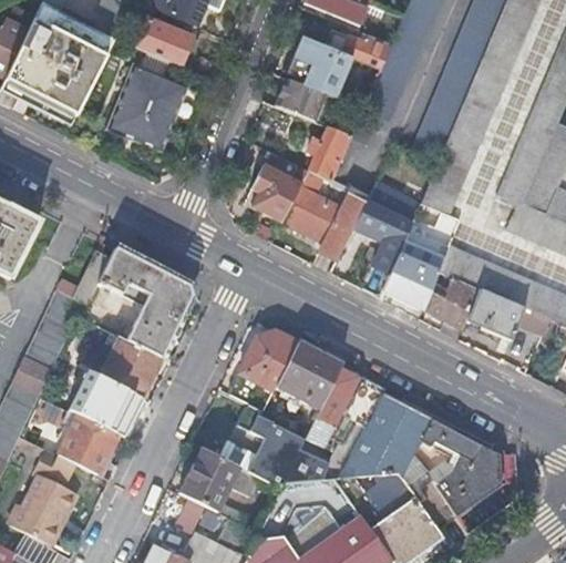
[(53,3),(47,0),(43,0),(30,28),(7,77),(1,88),(78,125),(112,37),(113,33),(53,3)]
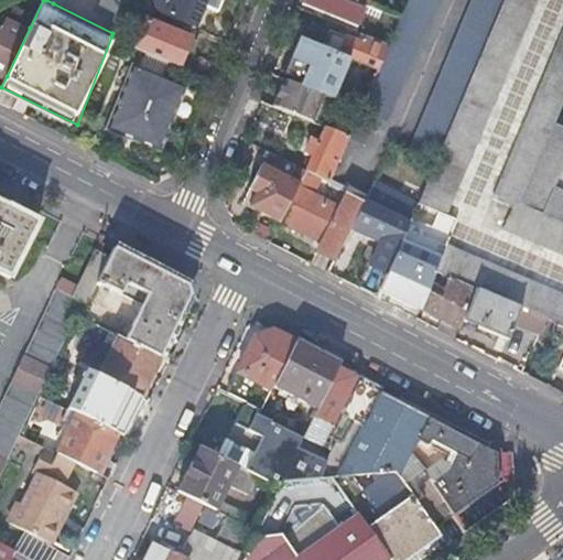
[(155,0),(153,7),(196,24),(205,3),(217,8),(220,0),(155,0)]
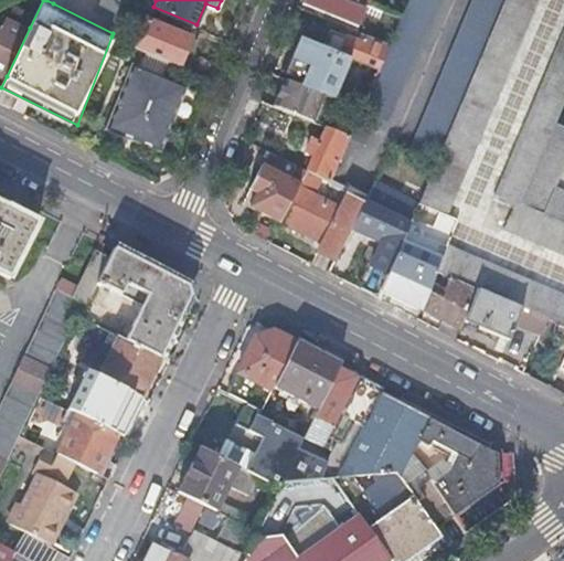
[(304,0),(302,2),(359,24),(365,8),(346,0),(304,0)]
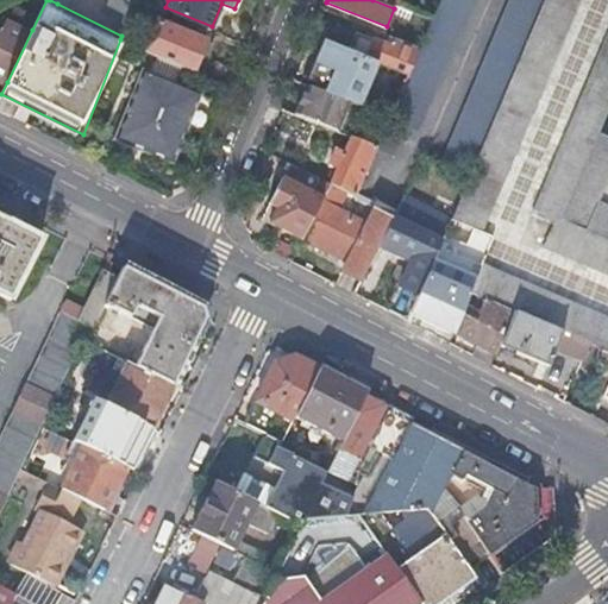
[(440,0),(420,46),(408,73),(405,81),(377,145),(376,146),(397,156),(411,125),(418,129),(474,0),(440,0)]
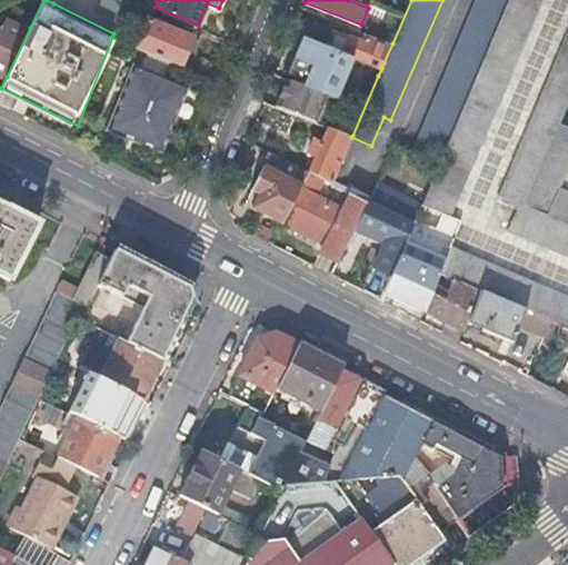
[(476,0),(412,150),(439,161),(507,0),(476,0)]
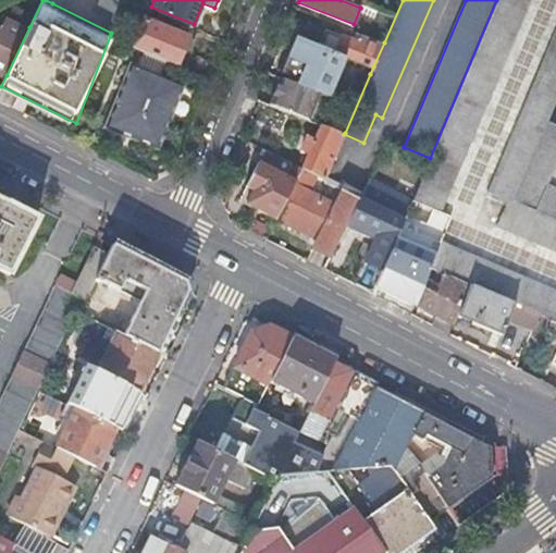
[(496,0),(430,158),(412,199),(440,209),(529,0),(496,0)]
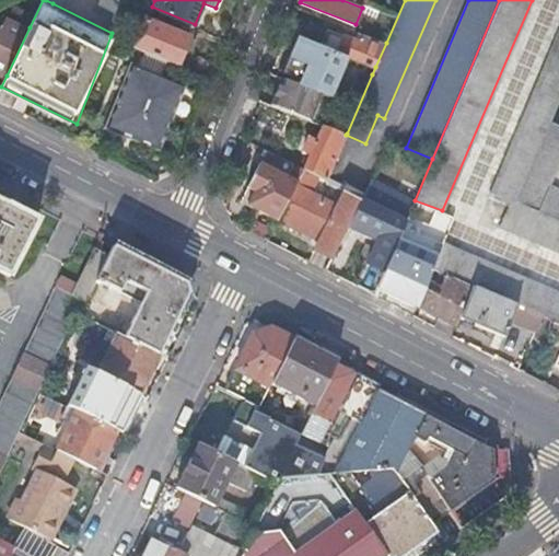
[(0,72),(7,76),(30,27),(7,16),(0,29),(0,27),(0,72)]
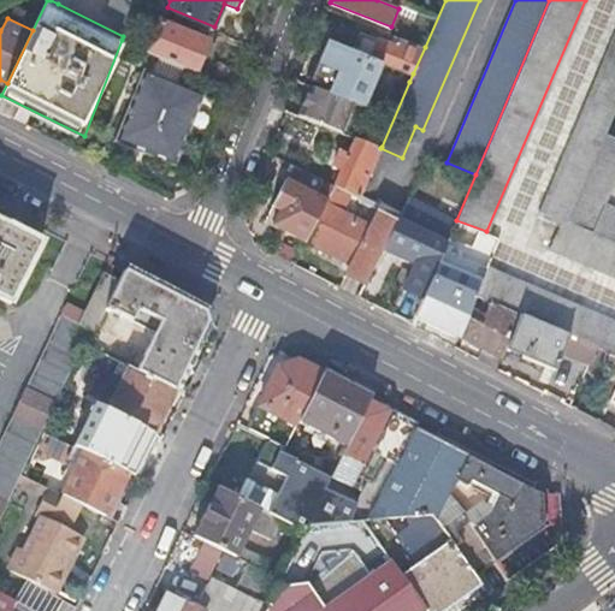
[(147,51),(232,85),(240,67),(203,52),(210,39),(160,19),(147,51)]
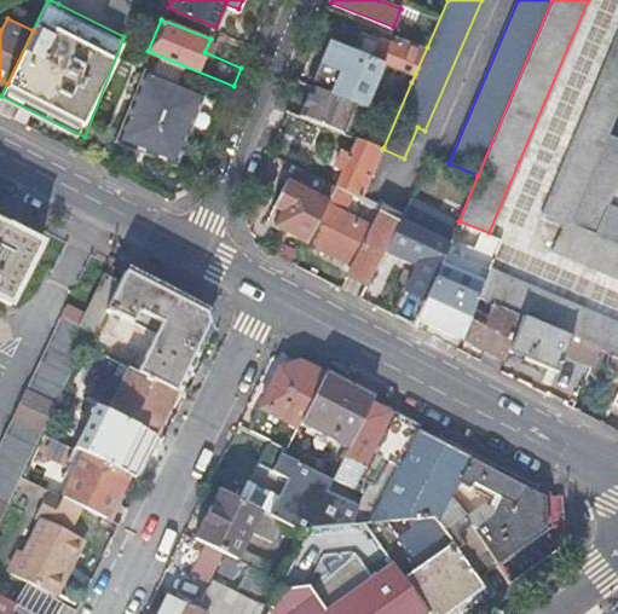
[(356,50),(386,62),(409,71),(415,74),(427,47),(405,38),(400,48),(363,33),(356,50)]
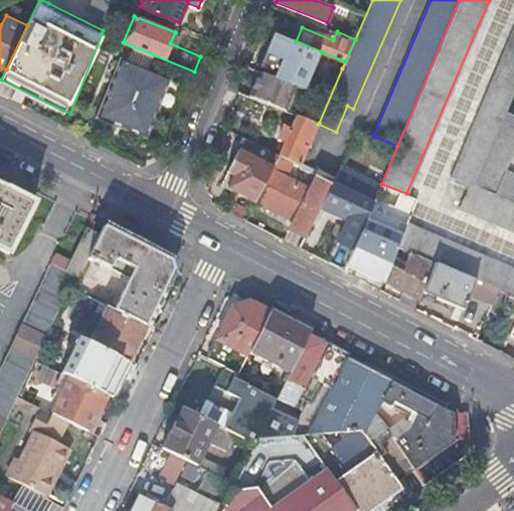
[(513,28),(450,179),(467,187),(459,205),(513,229),(513,200),(475,184),(508,108),(513,94),(513,28)]
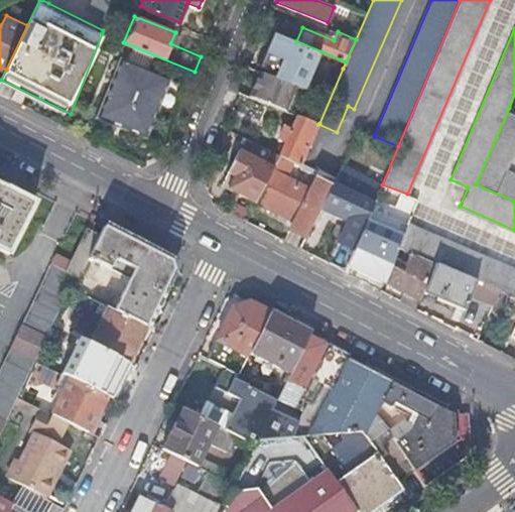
[(276,72),(274,77),(298,87),(306,90),(322,51),(296,41),(275,33),(262,66),(276,72)]
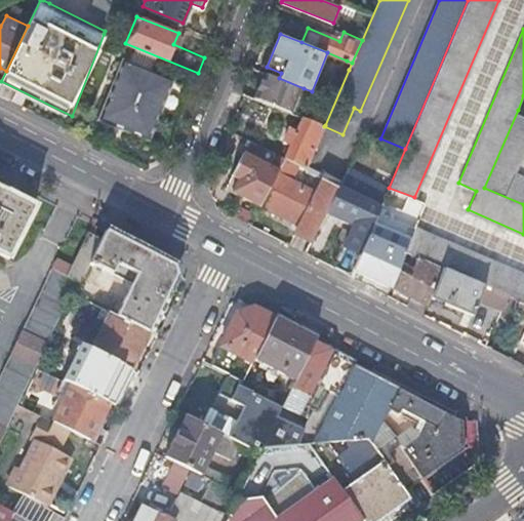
[(99,118),(147,137),(170,80),(123,61),(99,118)]
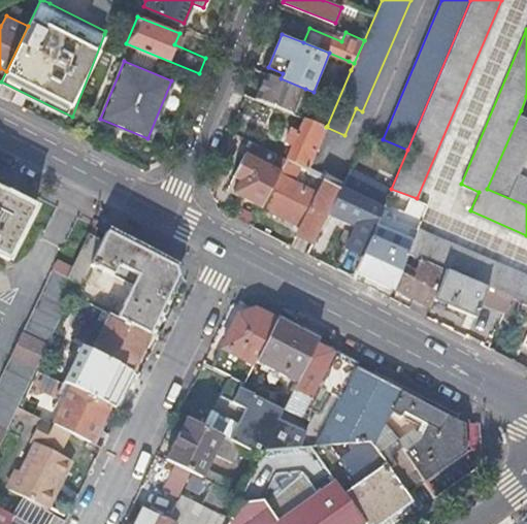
[(266,72),(256,97),(269,102),(274,104),(296,113),(305,89),(281,78),(270,74),(266,72)]
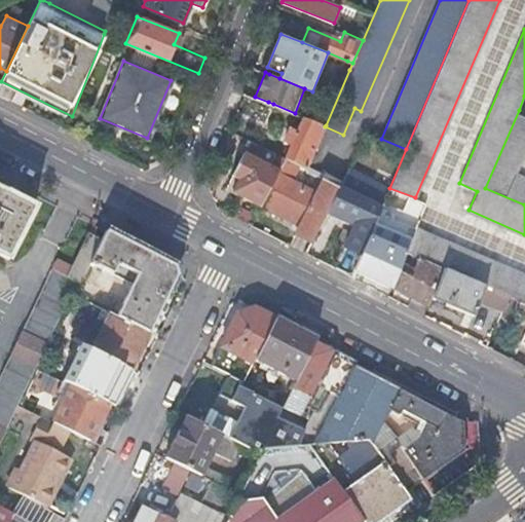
[(524,112),(519,110),(485,188),(524,204),(524,174),(517,171),(524,152),(524,112)]
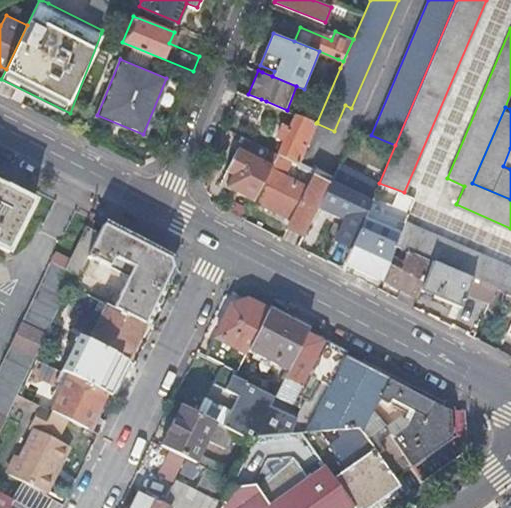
[(298,163),(316,123),(317,122),(295,113),(290,124),(287,122),(286,124),(283,123),(276,138),(279,139),(280,137),(284,139),(278,153),(291,160),(298,163)]
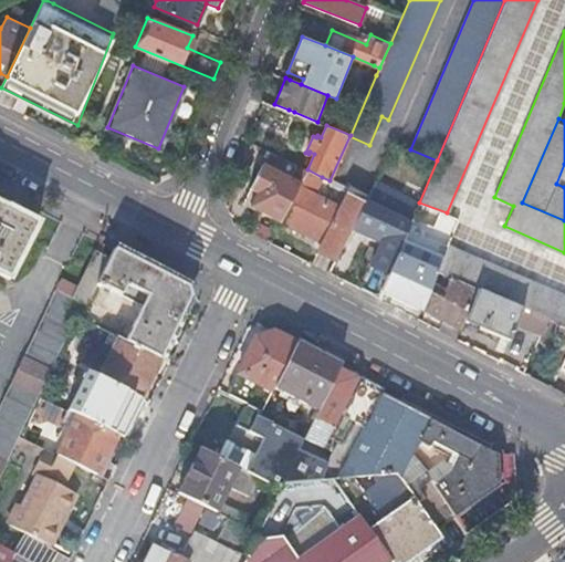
[(301,183),(307,169),(282,156),(274,169),(301,183)]
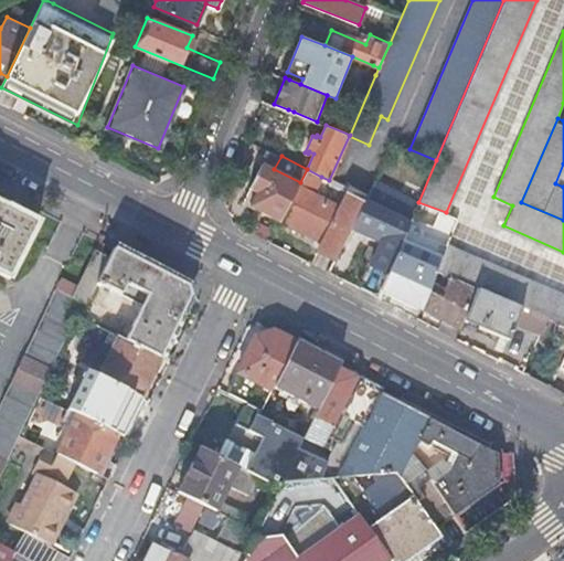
[(282,220),(300,182),(274,169),(262,163),(251,187),(258,190),(251,204),(282,220)]
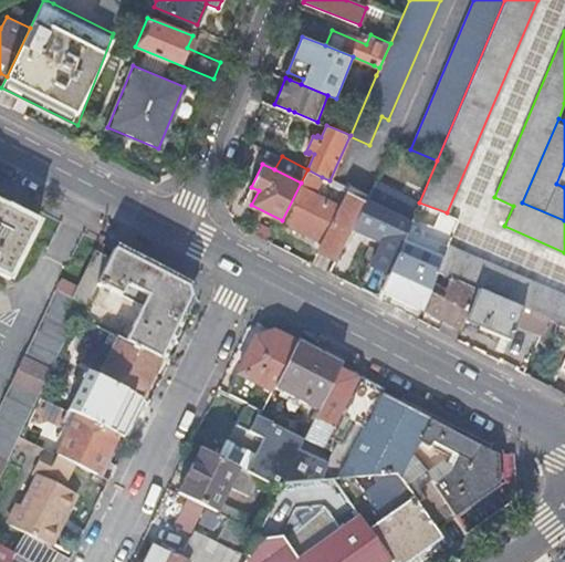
[(322,177),(307,169),(301,183),(282,220),(323,240),(341,206),(314,193),(322,177)]
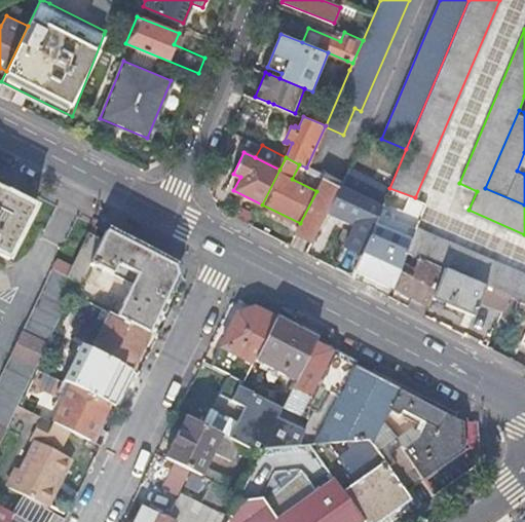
[(349,168),(340,185),(381,207),(389,188),(349,168)]
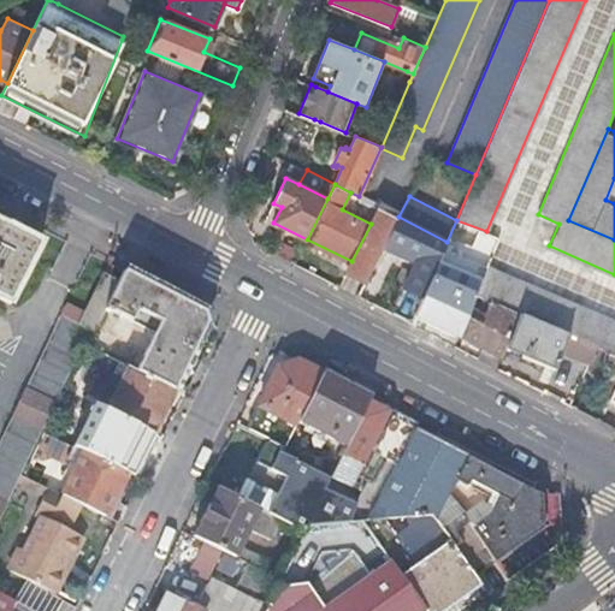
[(379,207),(371,224),(352,261),(347,273),(366,283),(385,245),(398,217),(379,207)]
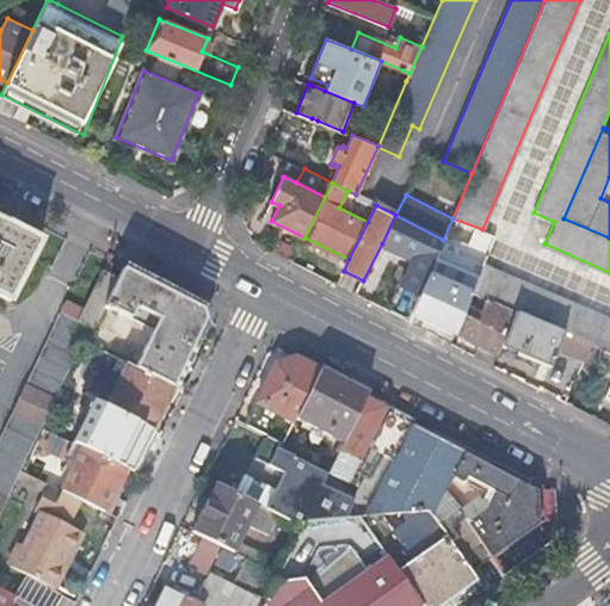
[(0,291),(11,298),(42,236),(0,215),(0,291)]
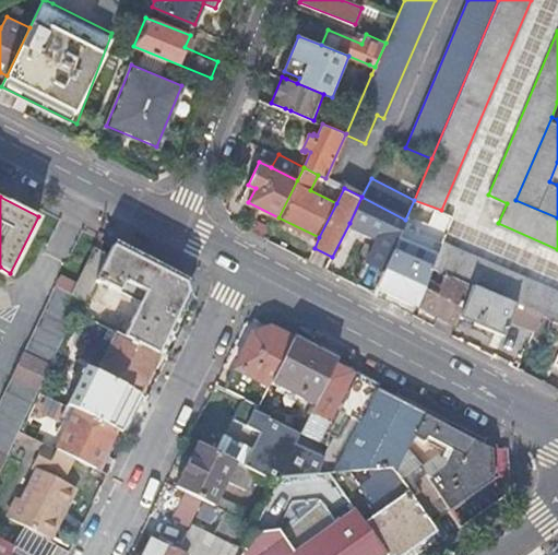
[(361,197),(349,223),(363,229),(365,224),(380,231),(377,236),(368,260),(386,267),(392,250),(398,238),(405,220),(361,197)]
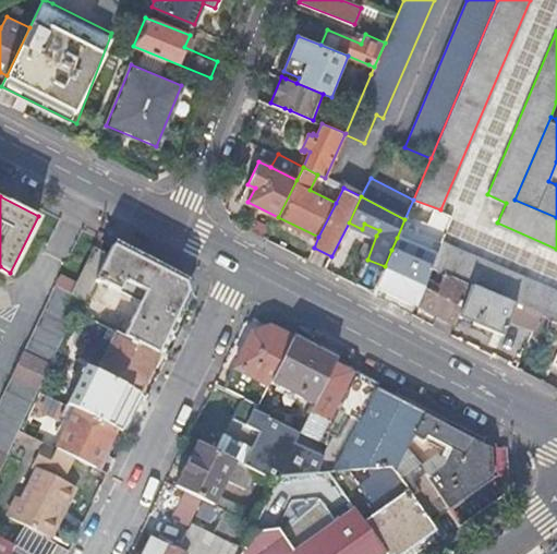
[(379,230),(364,224),(362,229),(376,236),(379,230)]
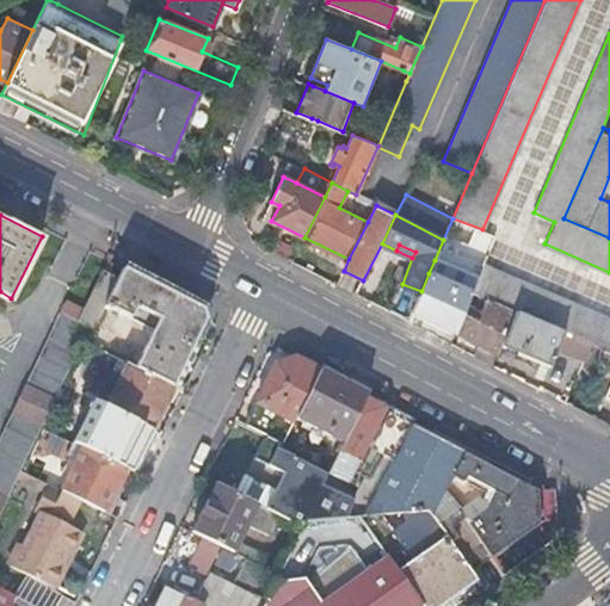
[(419,313),(414,322),(451,340),(455,331),(466,305),(472,291),(480,272),(449,259),(447,265),(435,260),(429,273),(421,291),(413,310),(419,313)]
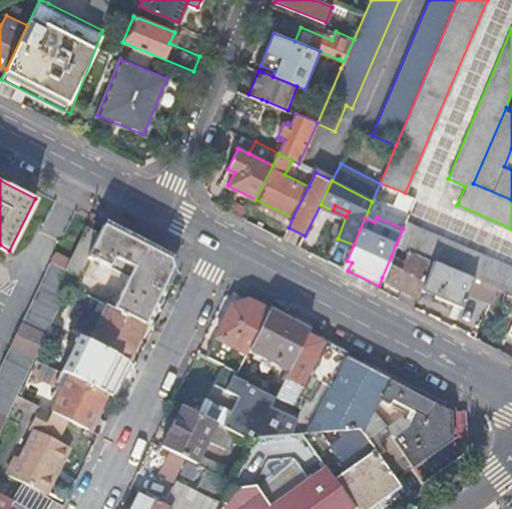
[(511,266),(406,220),(403,228),(396,244),(410,250),(433,260),(474,277),(497,287),(511,293),(511,266)]
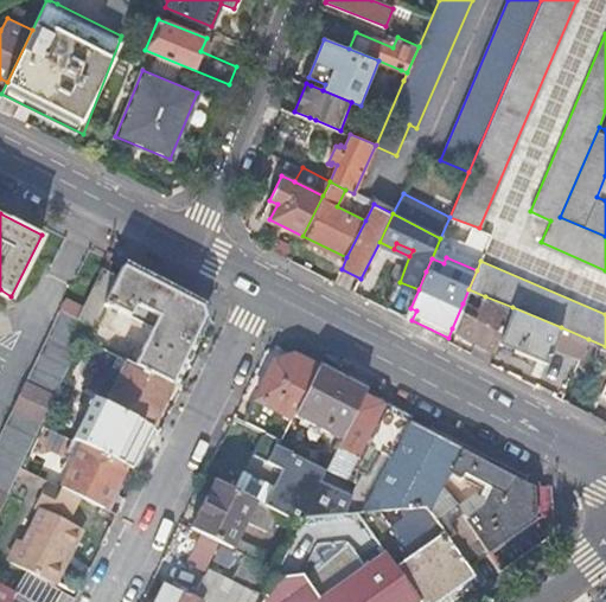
[(174,290),(123,263),(119,274),(106,300),(153,326),(135,363),(172,380),(186,351),(203,319),(196,301),(174,290)]
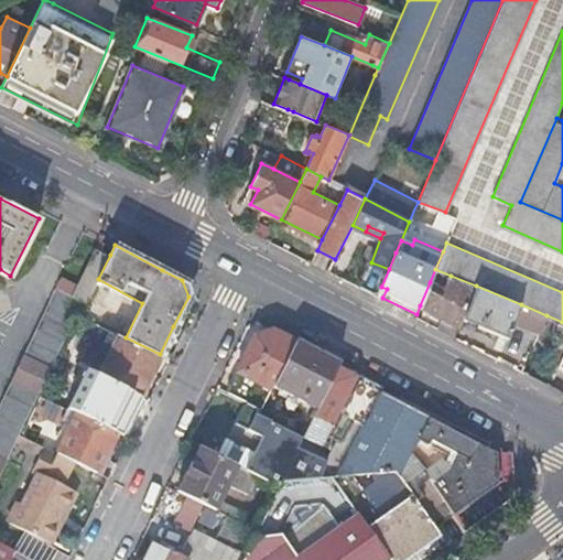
[(95,248),(73,293),(87,300),(98,279),(110,255),(95,248)]
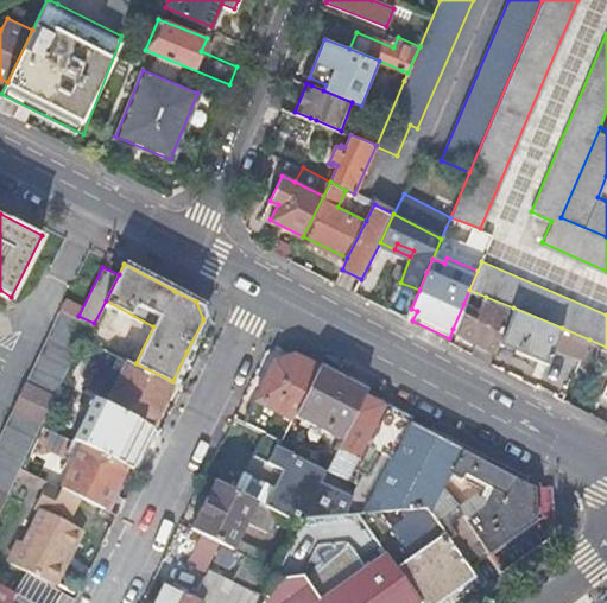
[(478,341),(497,350),(499,343),(513,308),(486,297),(479,311),(463,304),(453,329),(478,341)]
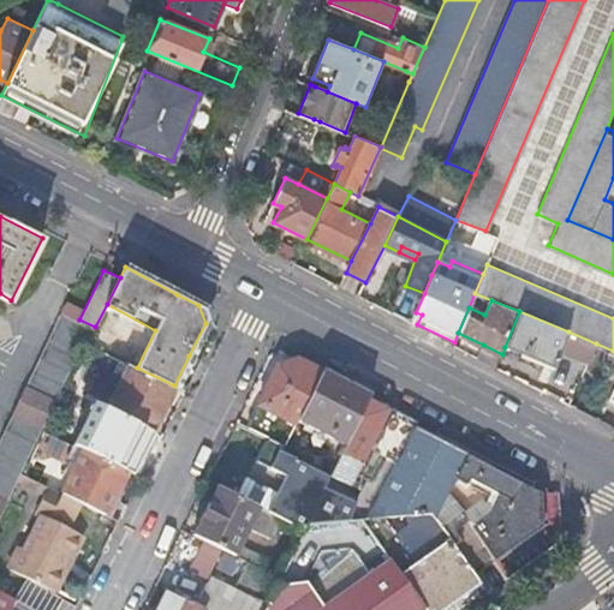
[(0,441),(0,518),(3,515),(19,480),(23,472),(45,429),(66,386),(82,354),(88,342),(94,330),(95,327),(79,320),(64,311),(0,441)]
